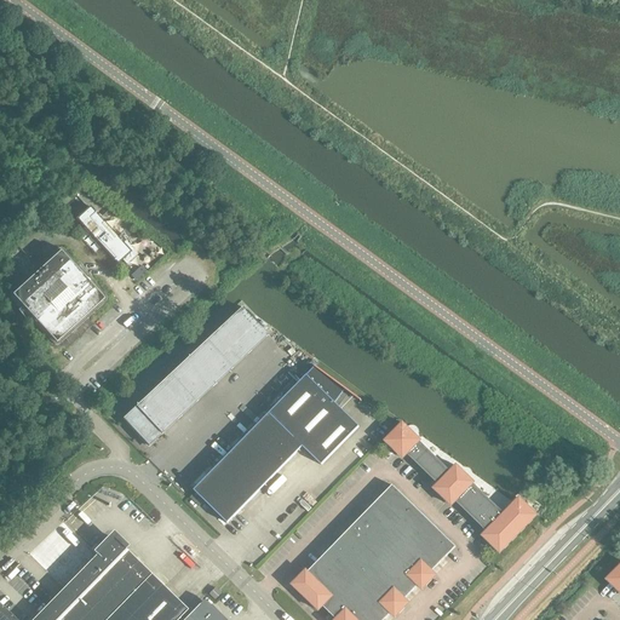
[(126,242),(121,237),(118,240),(90,208),(78,219),(118,264),(122,259),(127,264),(130,262),(128,262),(135,257),(137,254),(131,248),(126,244),(126,242)]
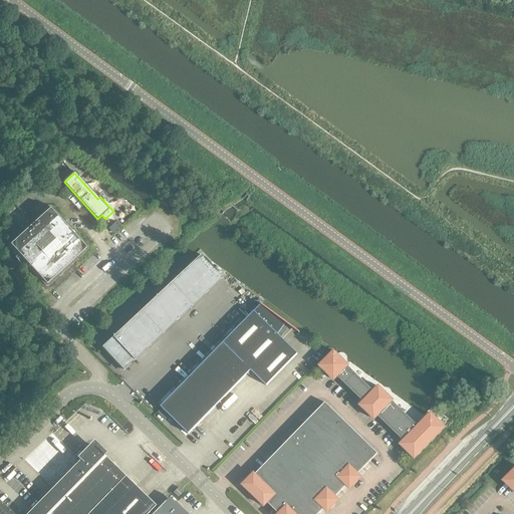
[(7,212),(15,221),(20,216),(25,221),(29,218),(16,204),(7,212)]
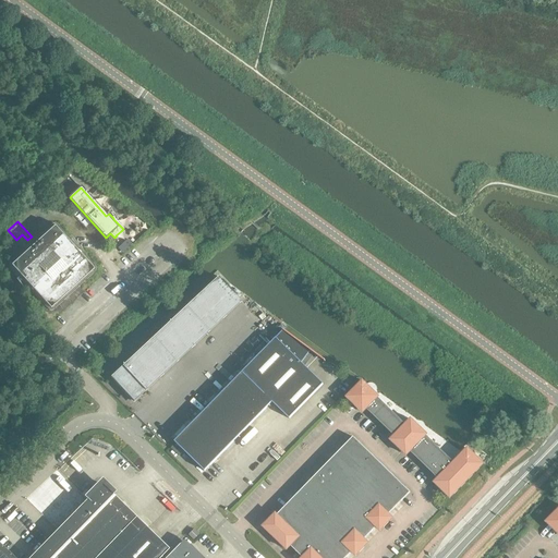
[(96,271),(96,270),(96,269),(96,268),(95,267),(58,226),(56,225),(55,225),(52,225),(52,226),(10,264),(9,265),(9,267),(10,269),(48,311),(49,312),(50,312),(52,312),(53,311),(96,273),(96,271)]
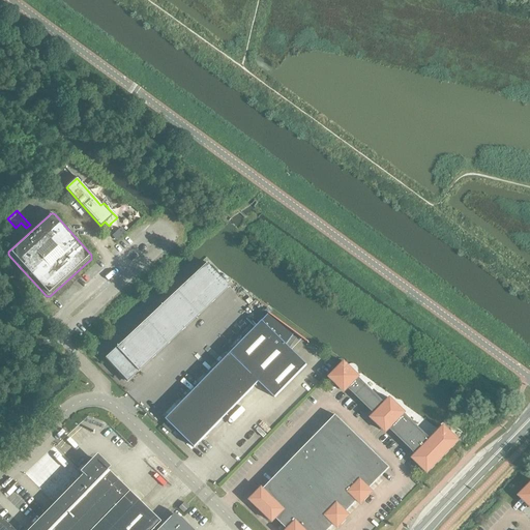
[(229,286),(207,262),(192,275),(213,300),(229,286)]
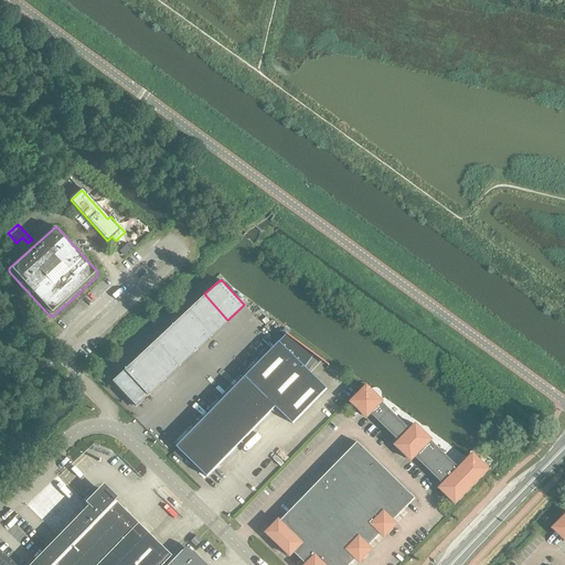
[(227,320),(204,294),(188,309),(212,334),(227,320)]
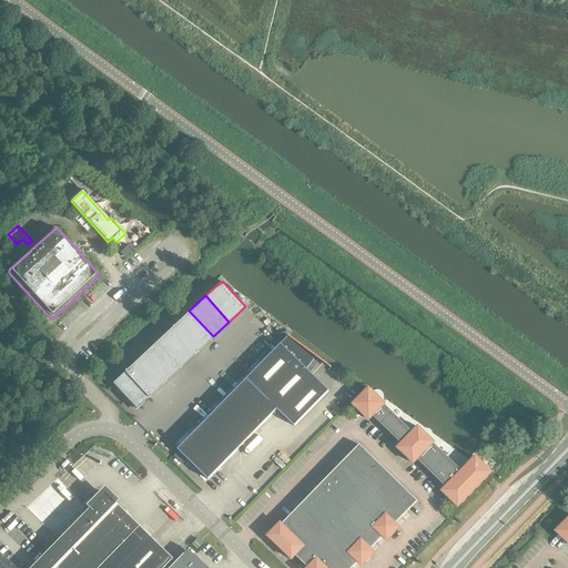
[(213,336),(189,311),(172,326),(196,352),(213,336)]
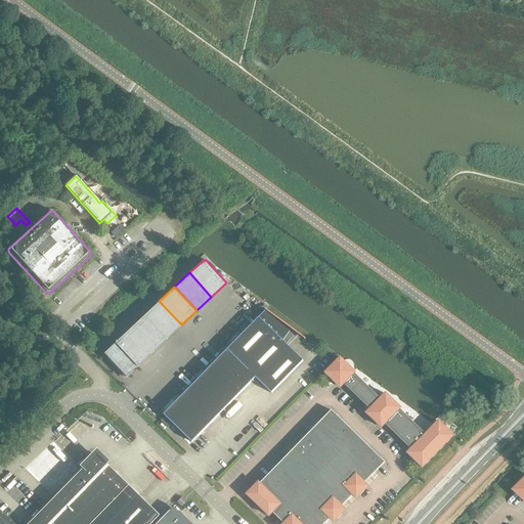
[(181,324),(159,301),(144,314),(166,338),(181,324)]
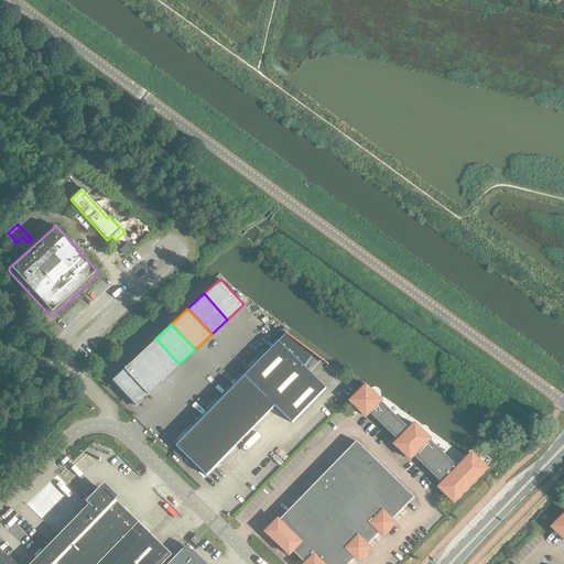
[(314,356),(328,366),(329,365),(286,334),(286,335),(176,447),(207,477),(275,407),(292,424),(327,389),(305,367),(314,356)]
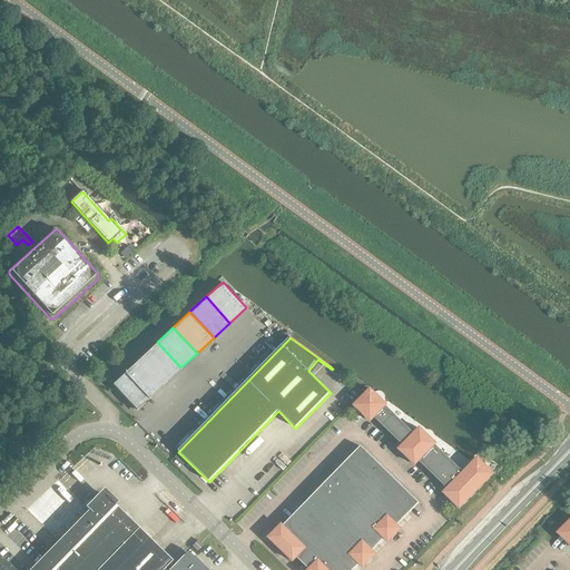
[(180,367),(157,342),(140,357),(164,383),(180,367)]
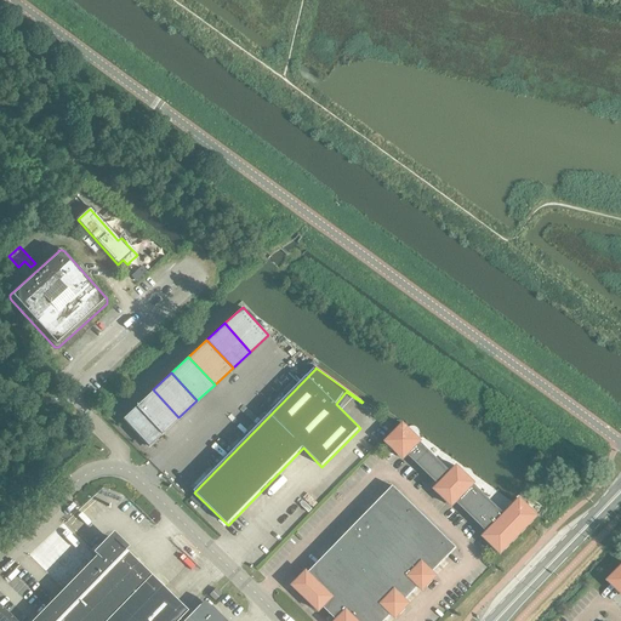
[(178,417),(153,389),(135,405),(161,434),(178,417)]
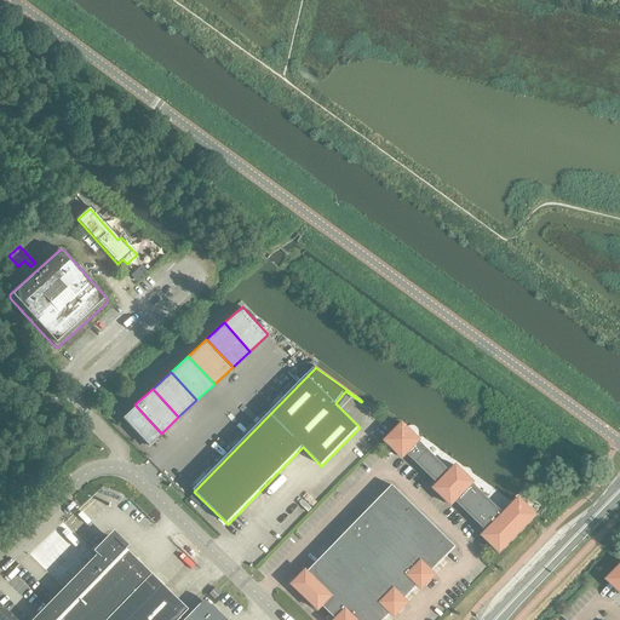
[(161,434),(135,405),(121,417),(148,446),(161,434)]
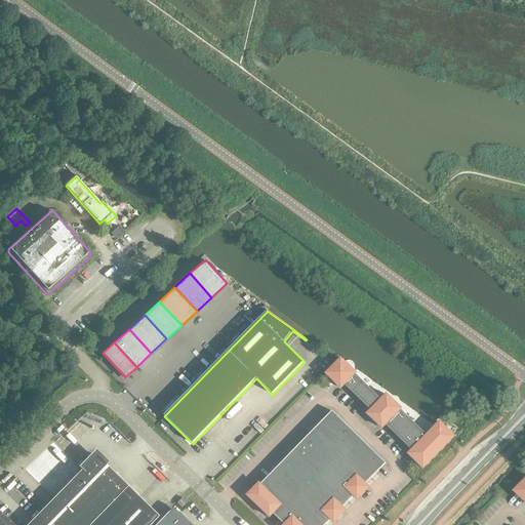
[(402,409),(398,406),(387,395),(381,400),(356,374),(356,373),(341,359),(326,374),(341,389),(345,386),(371,410),(367,414),(382,429),(386,426),(412,450),(408,454),(423,469),(455,437),(440,422),(427,435),(401,410),(402,409)]
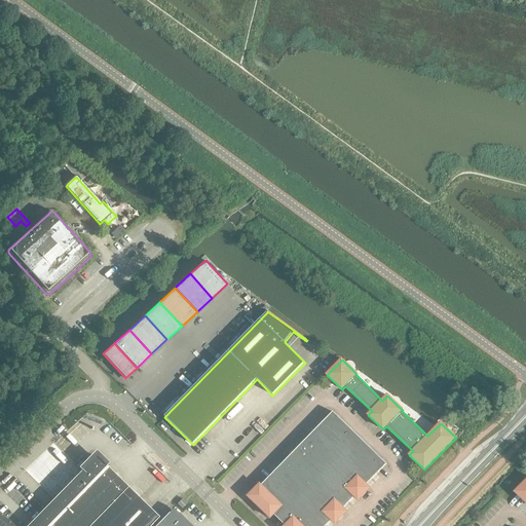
[(285,525),(326,525),(332,521),(335,524),(347,513),(343,509),(354,497),(359,501),(370,489),(367,485),(386,464),(333,412),(261,486),(260,484),(248,496),(270,519),(274,515),(285,525)]
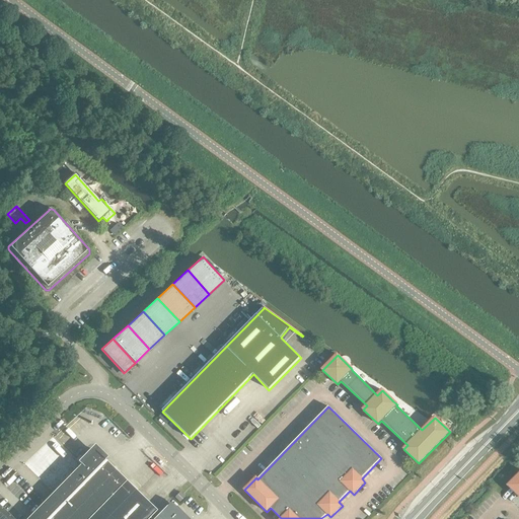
[(148,518),(156,512),(94,451),(27,518),(10,518),(0,509),(0,518),(148,518)]
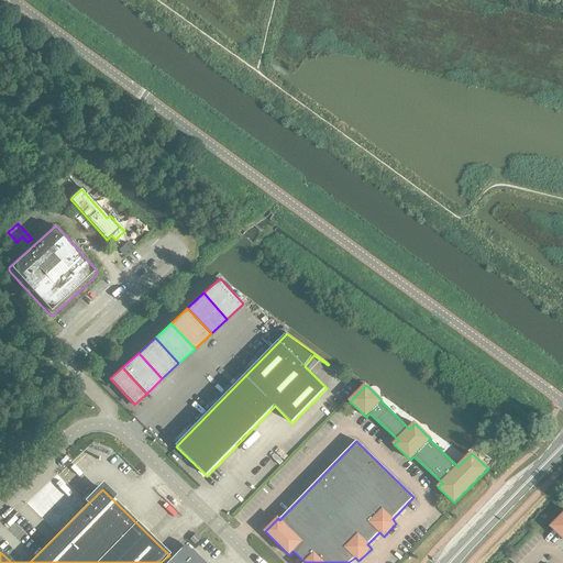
[(562,514),(551,527),(562,538),(562,514)]
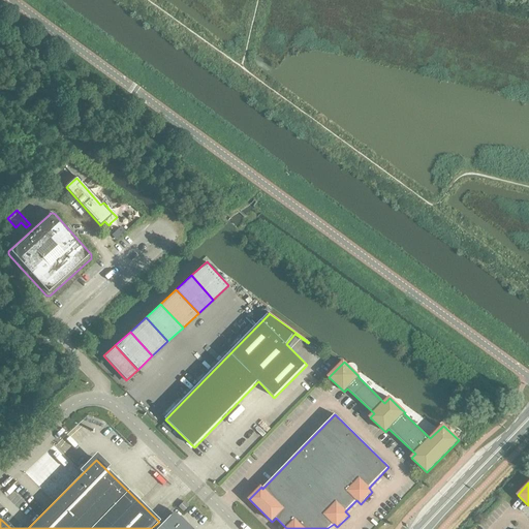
[(189,507),(188,506),(184,502),(178,507),(183,512),(189,507)]
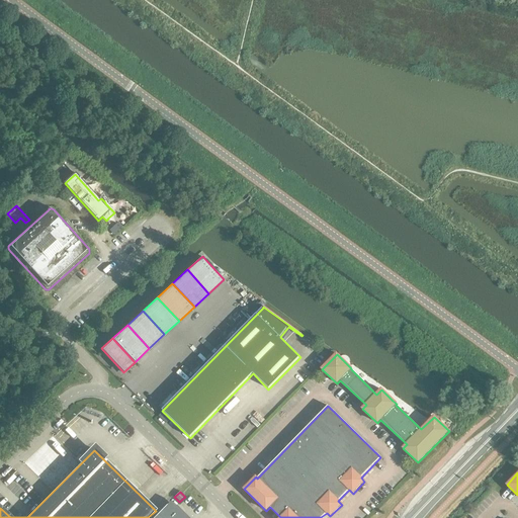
[(186,517),(170,502),(166,506),(154,517),(186,517)]
